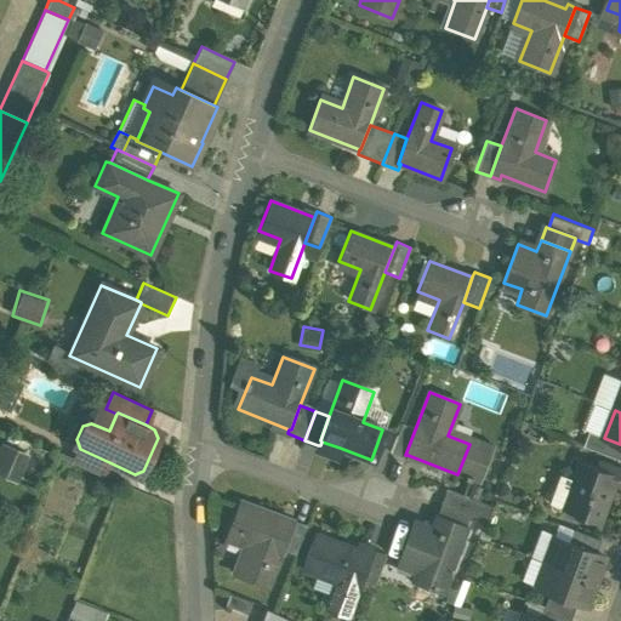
[(415,429),(400,425),(389,453),(406,460),(408,455),(405,455),(415,429)]
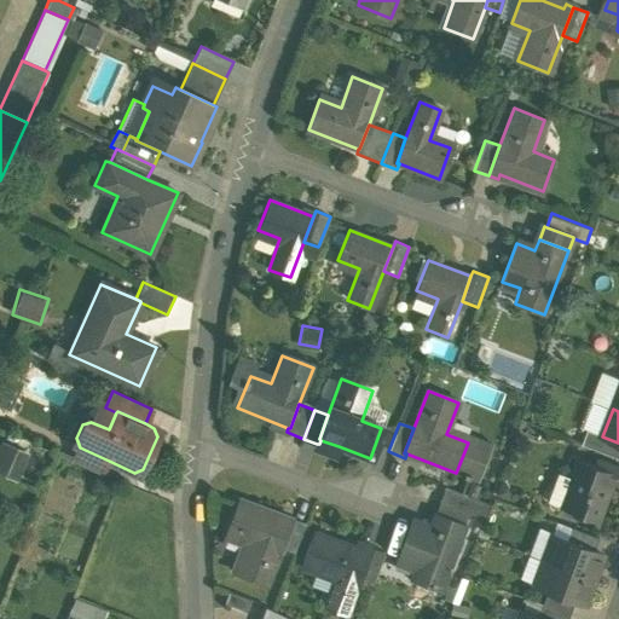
[(618,443),(602,437),(588,431),(583,445),(618,458),(618,443)]
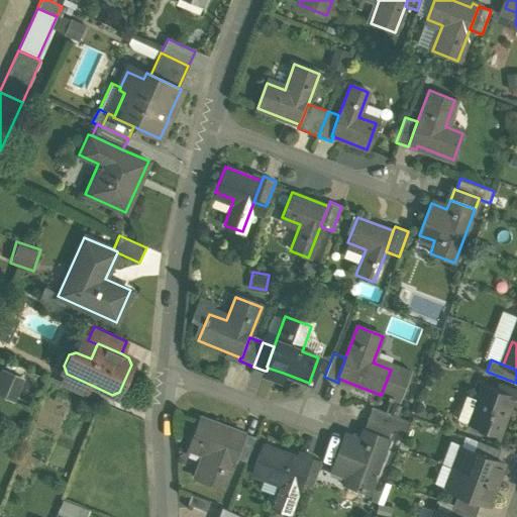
[(0,393),(15,400),(25,377),(1,367),(0,369),(0,393)]
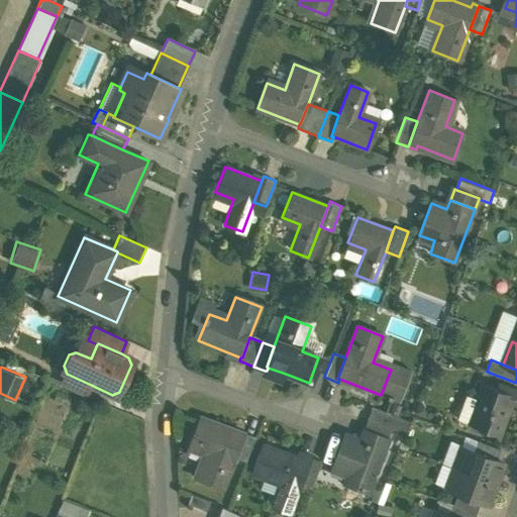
[(283,373),(268,368),(267,371),(265,371),(264,373),(280,379),(283,373)]
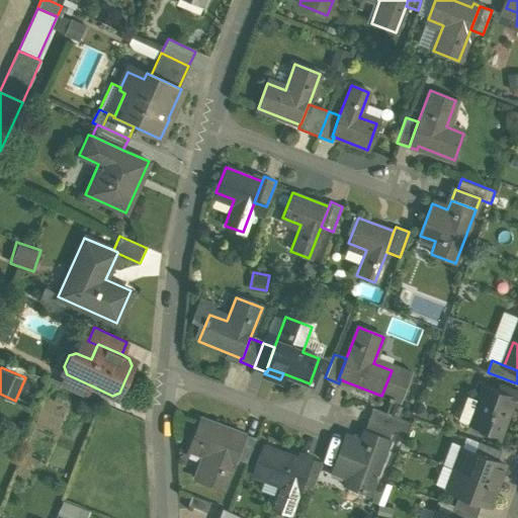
[(91,385),(67,374),(62,386),(85,397),(91,385)]
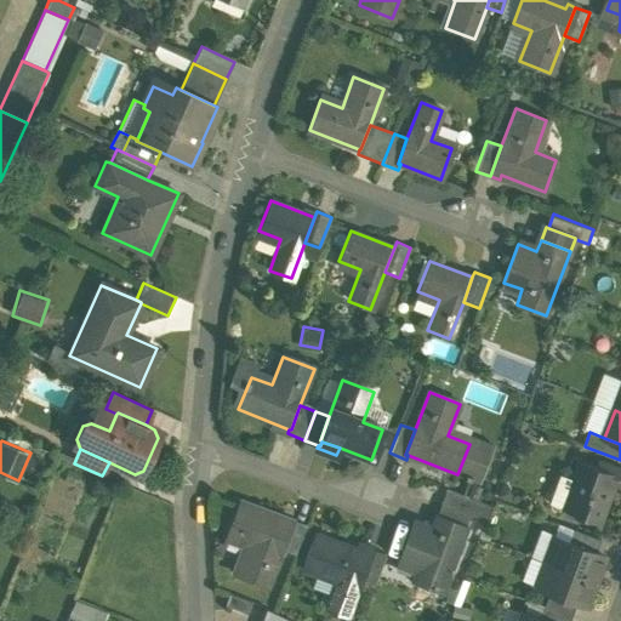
[(597,467),(582,461),(563,511),(600,524),(614,486),(615,485),(594,478),(598,467),(597,467)]
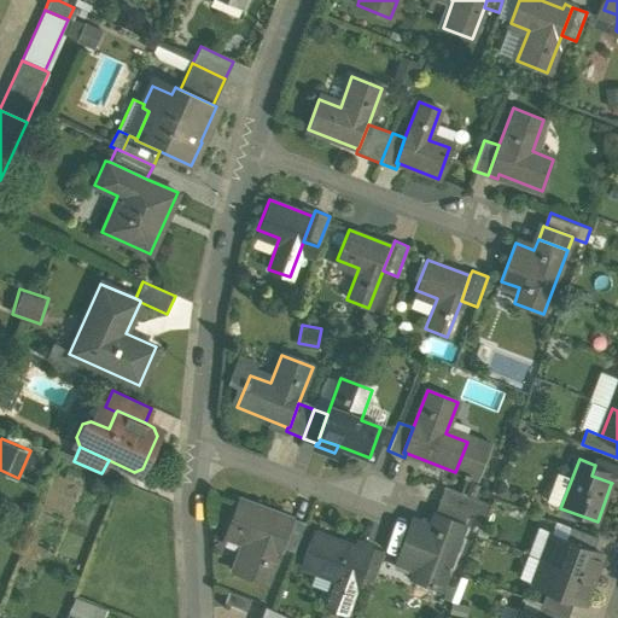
[(617,484),(617,466),(596,459),(594,465),(595,465),(592,476),(612,483),(611,484),(617,487),(617,484)]
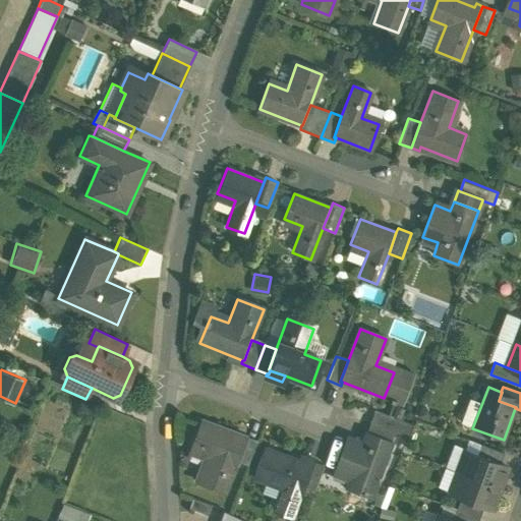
[(410,425),(374,411),(370,423),(394,432),(406,438),(410,425)]
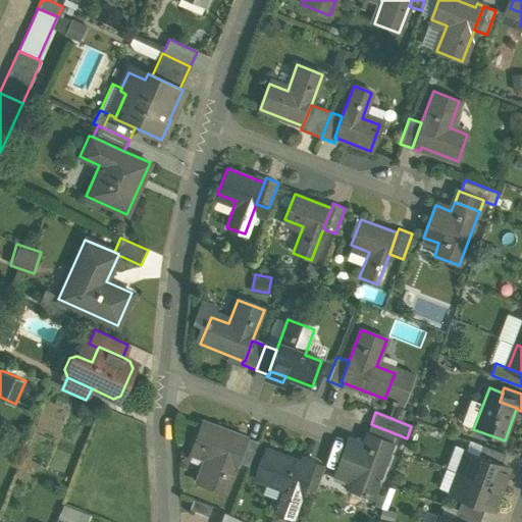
[(244,440),(201,424),(191,450),(209,456),(200,482),(225,491),(237,462),(245,440),(244,440)]
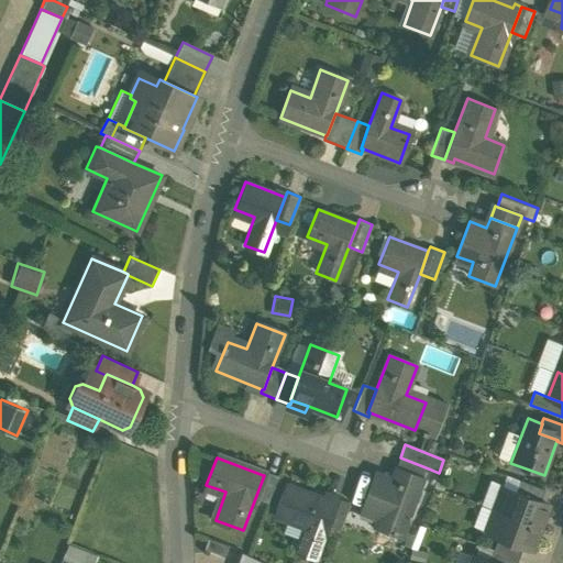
[(426,467),(400,457),(395,470),(421,481),(426,467)]
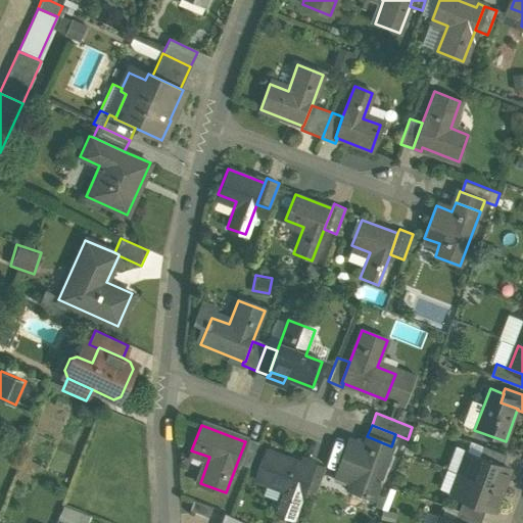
[(367,436),(364,445),(349,439),(337,471),(352,477),(347,490),(372,500),(391,446),(367,436)]
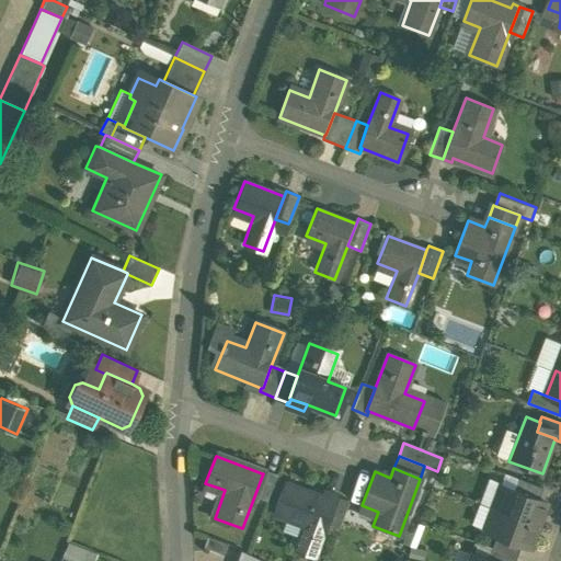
[(277,474),(263,469),(262,473),(263,473),(254,496),(266,501),(277,474)]
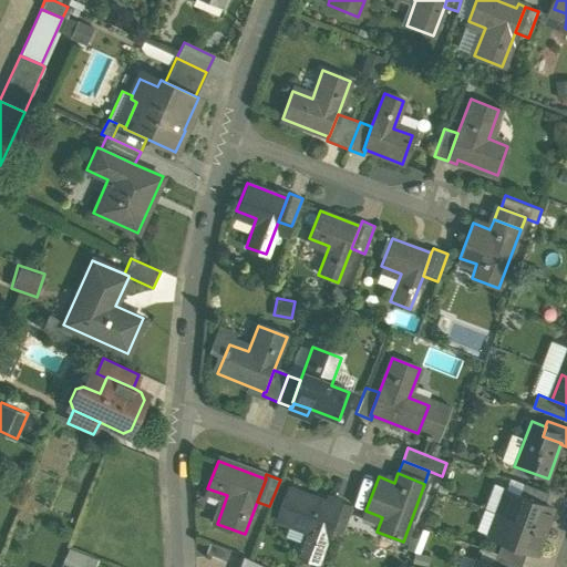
[(548,493),(524,484),(518,496),(544,506),(548,493)]
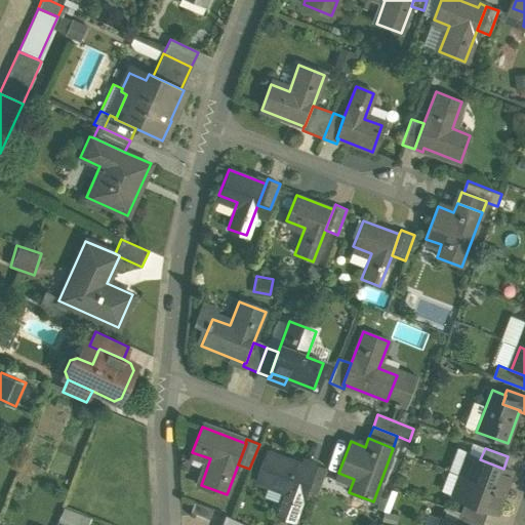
[(267,450),(256,477),(267,481),(276,454),(267,450)]
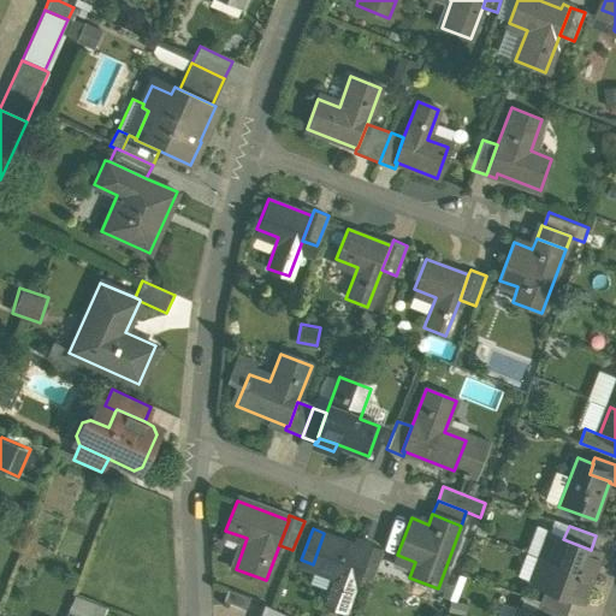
[(365,548),(324,533),(313,564),(335,572),(323,603),(345,611),(359,575),(368,550),(365,548)]
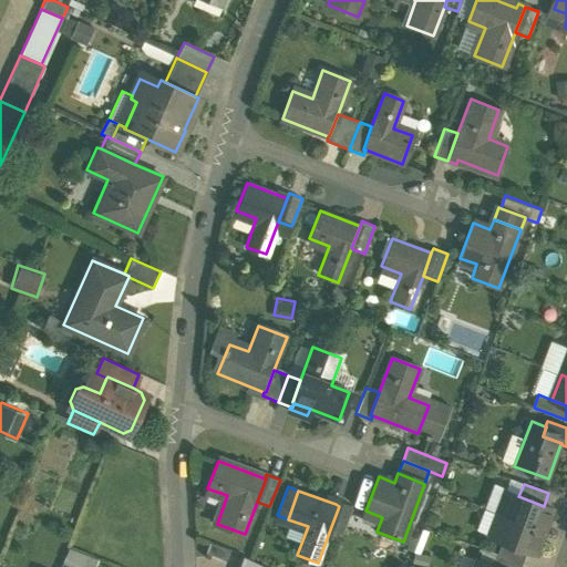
[(518,496),(505,492),(497,514),(544,532),(553,509),(544,506),(518,496)]
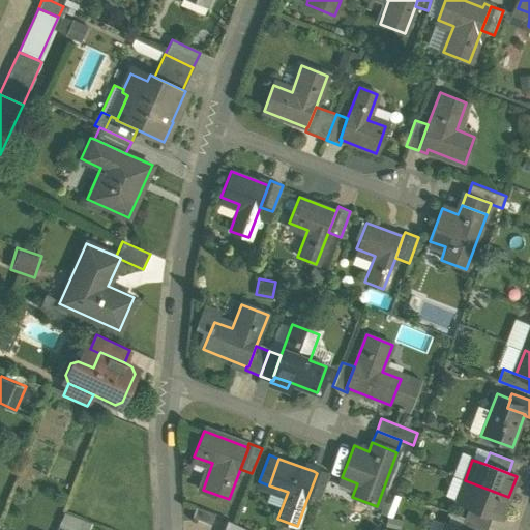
[(317,473),(308,495),(320,499),(329,473),(315,468),(314,471),(317,473)]
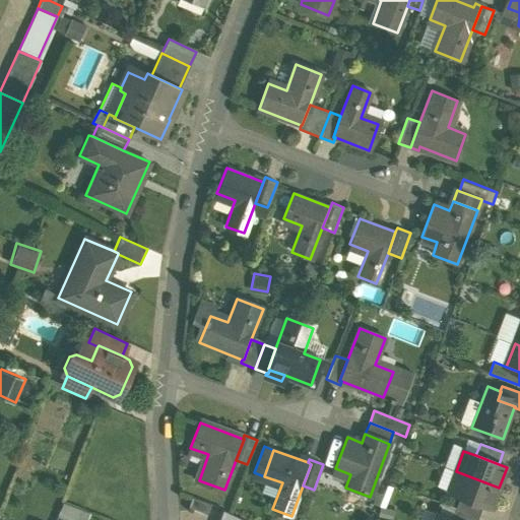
[(499,488),(456,471),(448,493),(483,506),(492,509),(499,488)]
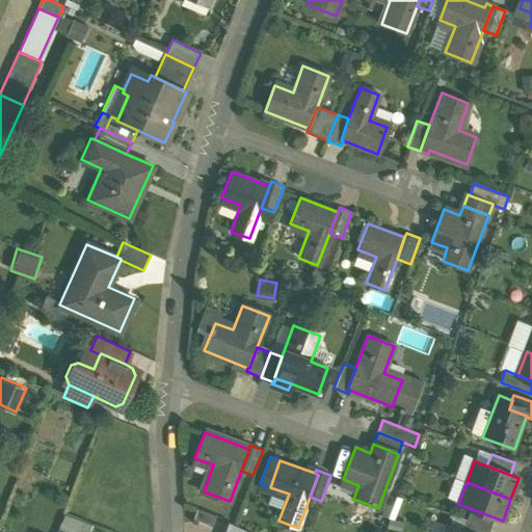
[(215,516),(197,509),(193,519),(211,526),(215,516)]
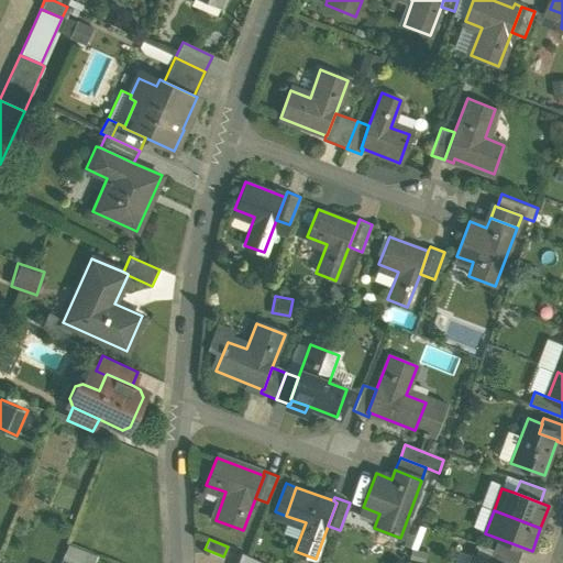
[(523,548),(498,539),(494,551),(518,560),(523,548)]
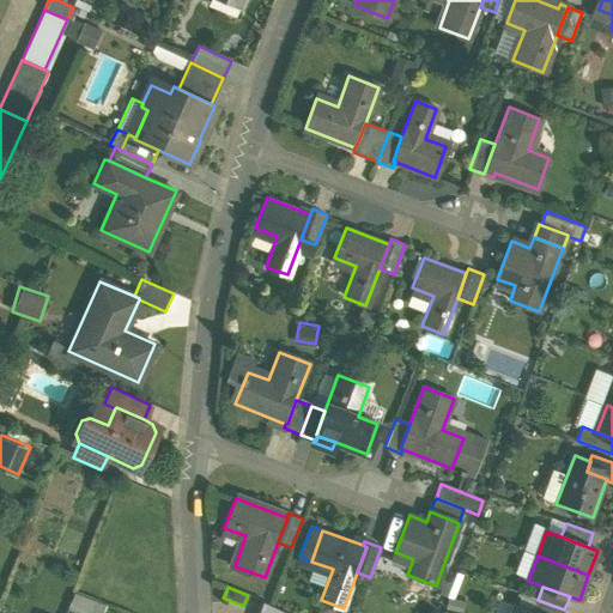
[(563,612),(564,610),(538,600),(533,612),(563,612)]
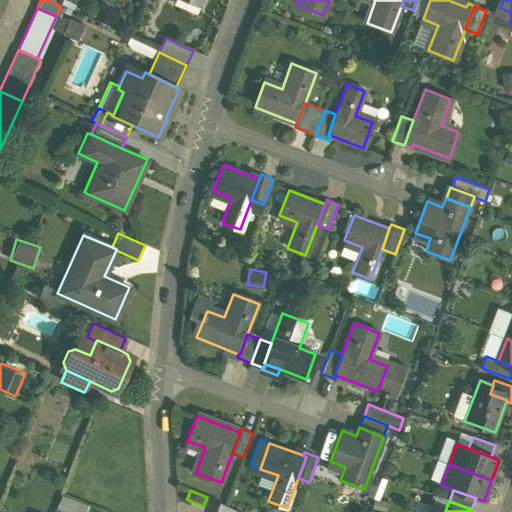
[(239,511),(220,503),(216,511),(239,511)]
